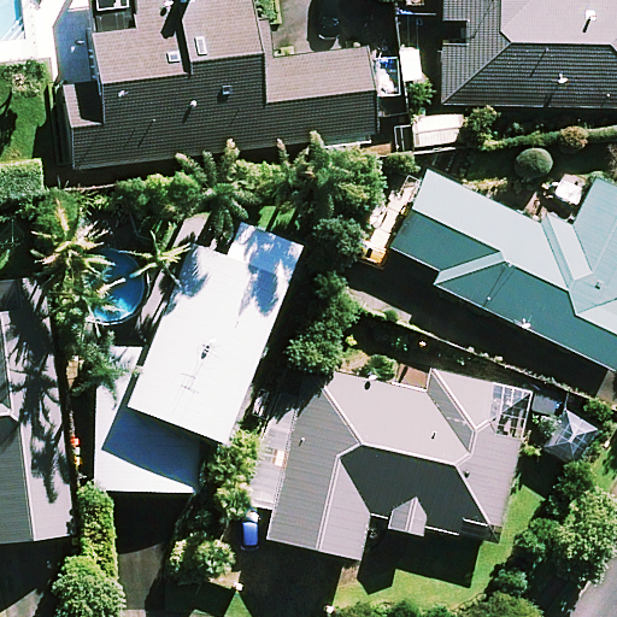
[(250,0),(87,0),(95,83),(60,87),(70,169),(372,136),(370,117),(363,51),(257,63),(250,0)]
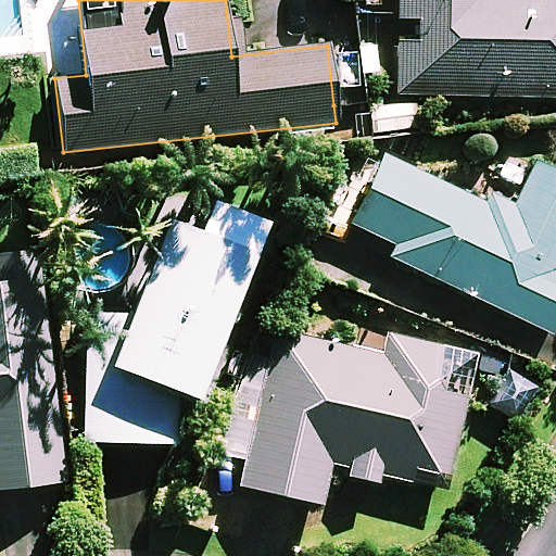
[(555,0),(400,0),(400,17),(418,19),(417,40),(400,40),(397,92),(555,98),(555,0)]
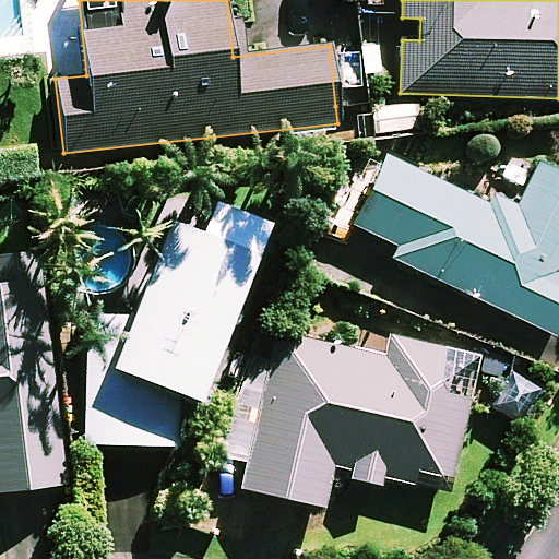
[(512,215),(388,157),(355,227),(396,247),(391,259),(555,335),(558,325),(558,176),(535,166),(512,215)]
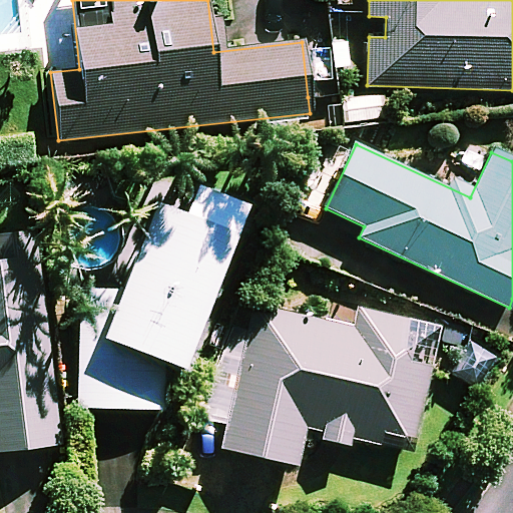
[(78,407),(166,412),(164,362),(182,370),(245,206),(193,185),(182,214),(155,204),(122,290),(74,292),(78,407)]
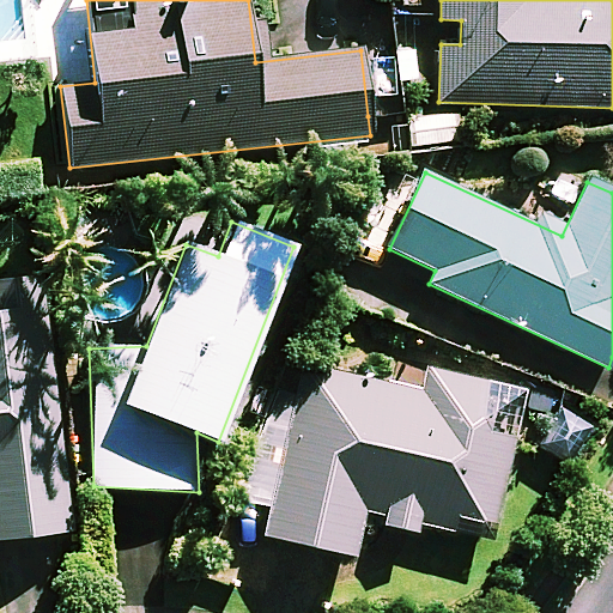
[(0,538),(72,530),(43,273),(0,277),(0,538)]
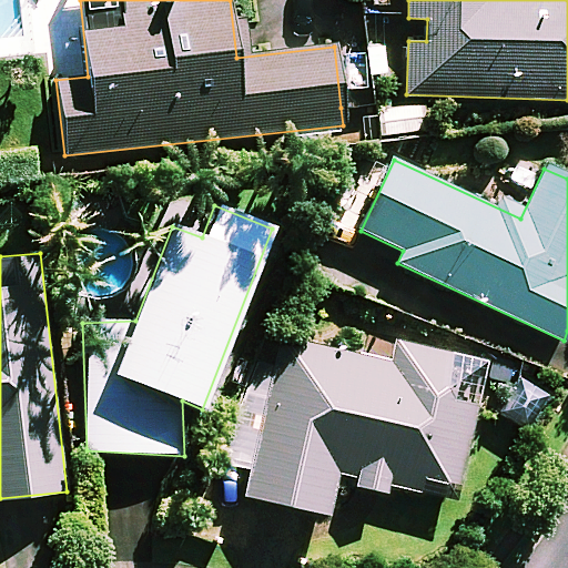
[(387,340),(382,363),(284,338),(276,369),(253,364),(221,489),(330,516),(340,480),(417,500),(423,478),(458,487),(478,408),(489,365),(387,340)]
